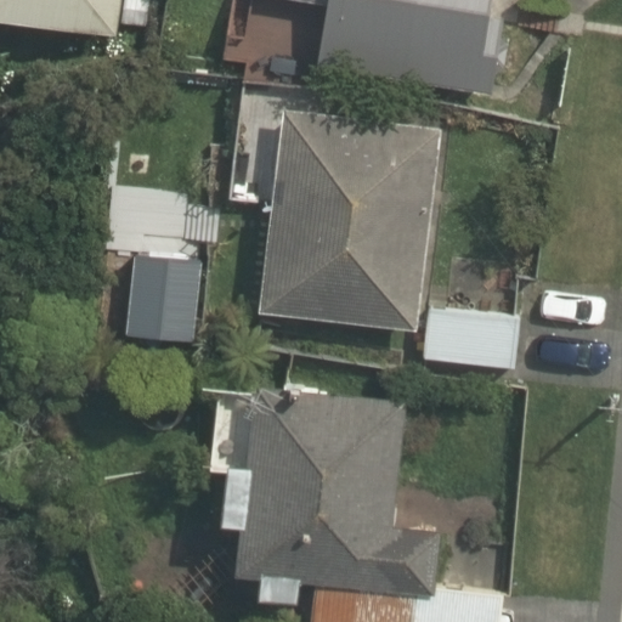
[(0,0),(0,16),(119,35),(124,0),(0,0)]
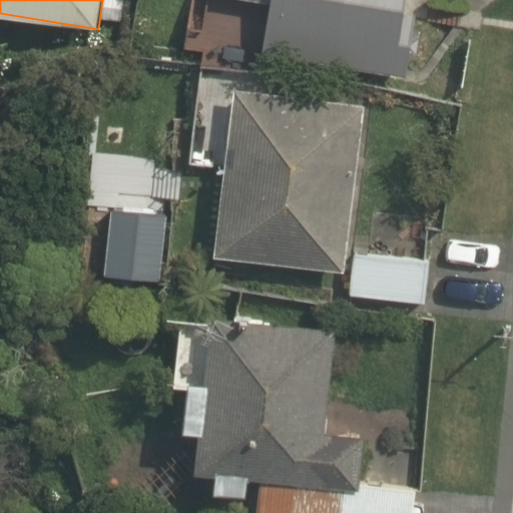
[(263,52),(403,78),(415,14),(401,11),(403,0),(241,0),(271,5),(263,52)]
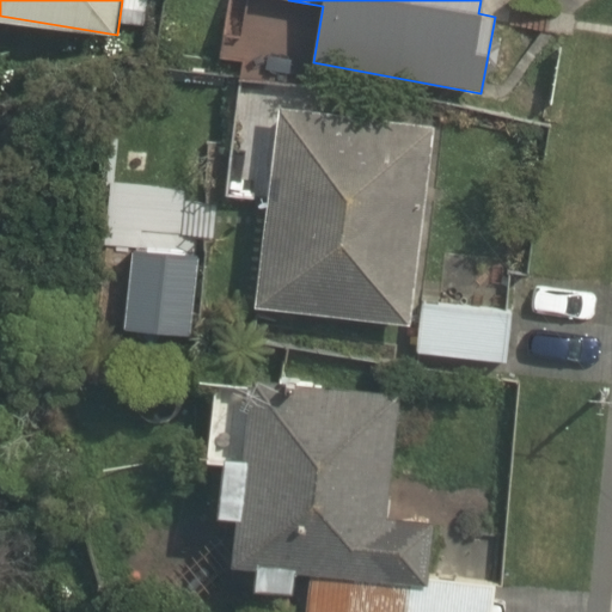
[(256,304),(407,324),(432,128),(281,109),(256,304)]
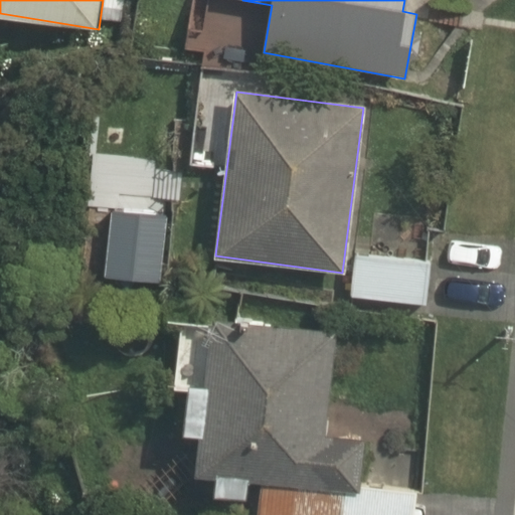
[(107,279),(161,283),(167,217),(167,216),(112,212),(107,279)]
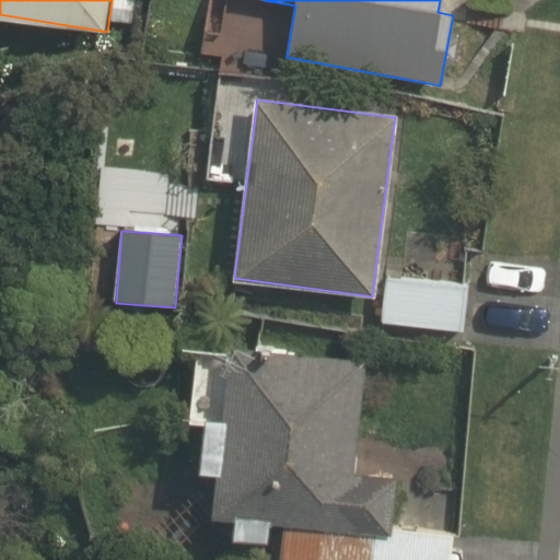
[(381,325),(465,334),(470,283),(387,275),(386,273),(381,325)]
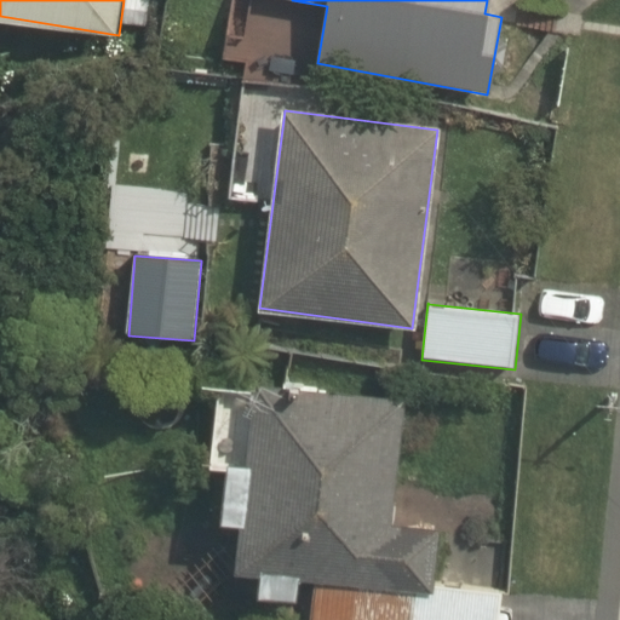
[(499,619),(503,592),(432,584),(438,529),(389,523),(403,399),(256,382),(252,412),(214,407),(208,466),(228,469),(222,518),(239,521),(233,569),(260,572),(257,596),(297,601),(299,575),(315,577),(309,619),(499,619)]
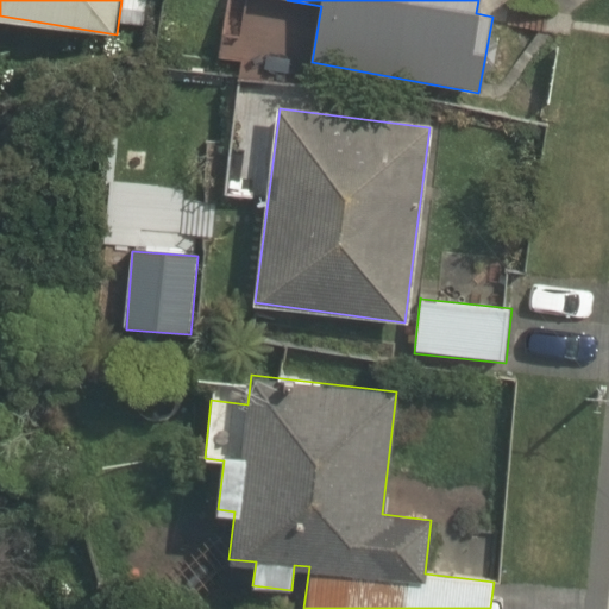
All buildings are outlined.
